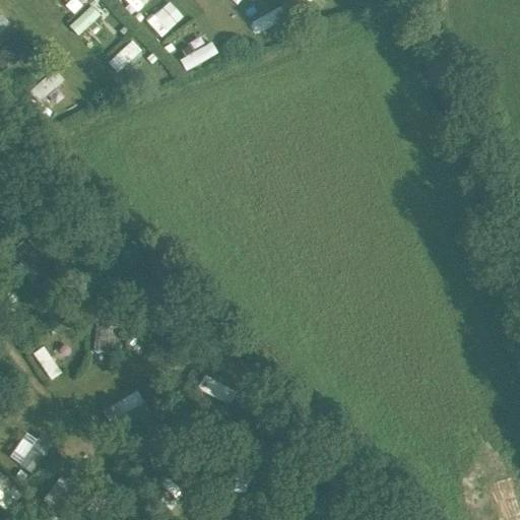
[(287,17),(286,18),(291,27),(300,22),(294,12),(286,16),(287,17)]
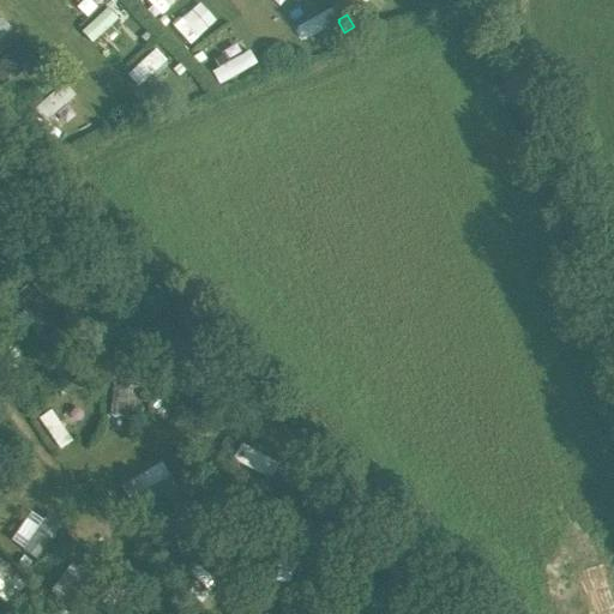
[(109,26),(102,34),(108,38),(114,32),(109,26)]
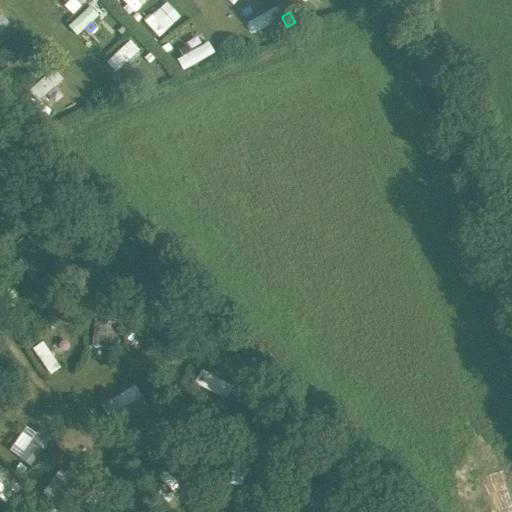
[(123,25),(117,31),(122,36),(128,30),(123,25)]
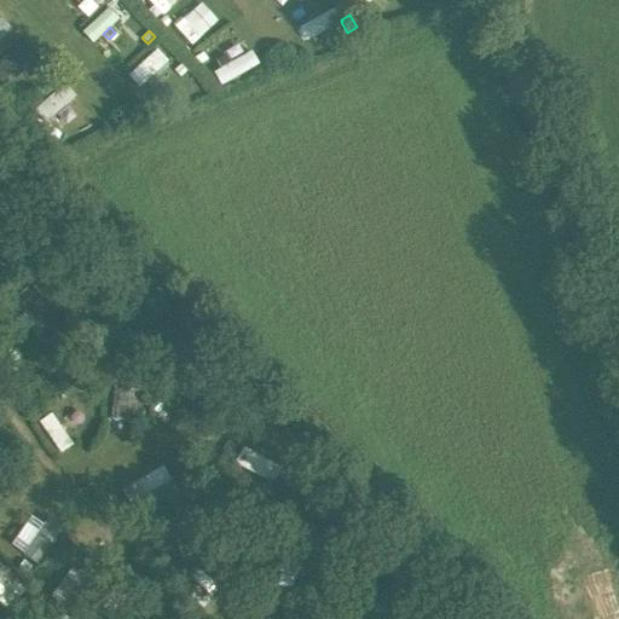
[(181,64),(174,70),(180,76),(187,70),(181,64)]
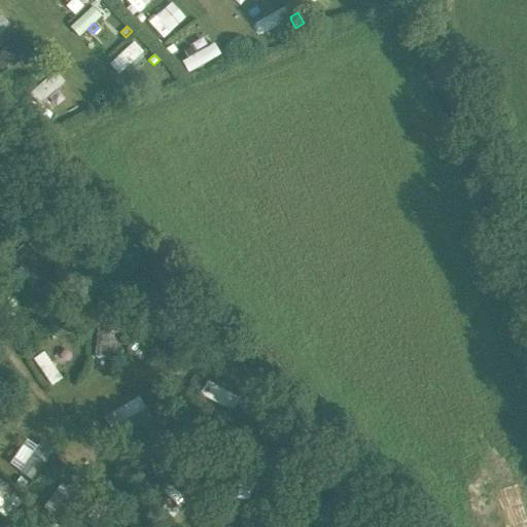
[(23,96),(18,100),(24,107),(29,102),(23,96)]
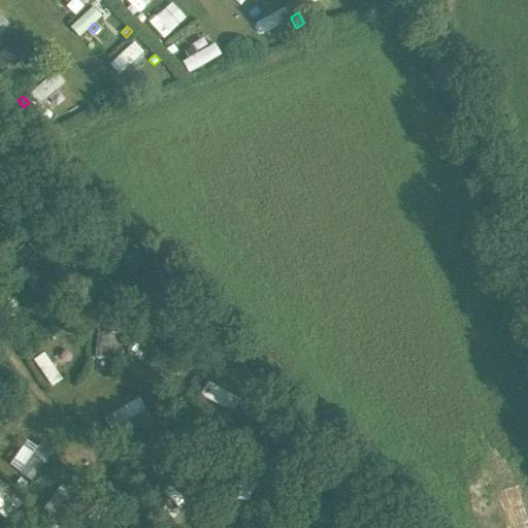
[(28,262),(20,269),(26,275),(34,267),(28,262)]
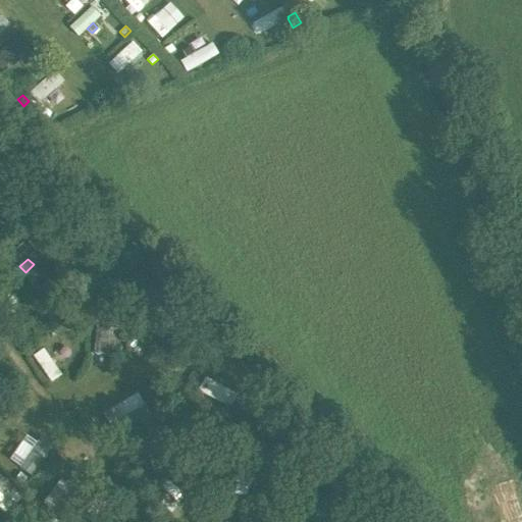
[(108,305),(98,305),(98,314),(108,314),(108,305)]
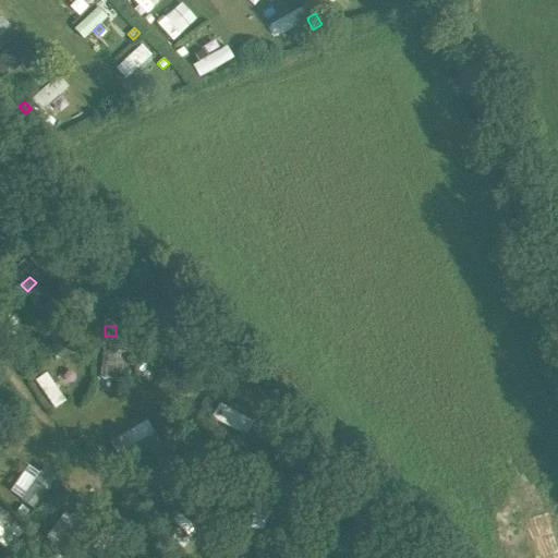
[(74,338),(72,347),(79,349),(82,340),(74,338)]
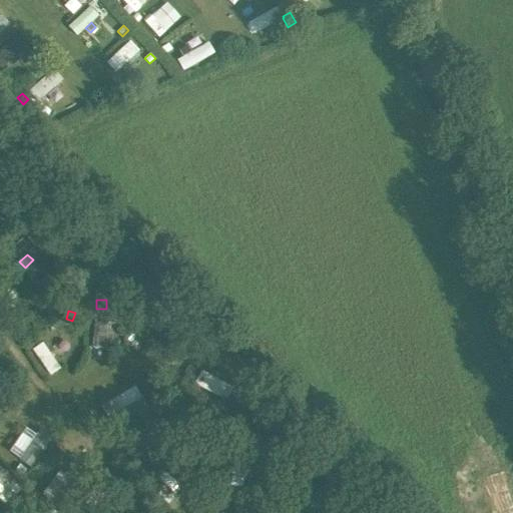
[(164,338),(159,343),(165,349),(170,344),(164,338)]
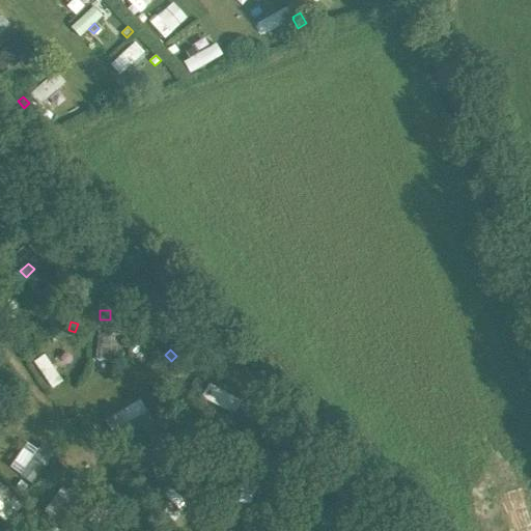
[(194,379),(190,386),(197,391),(201,384),(194,379)]
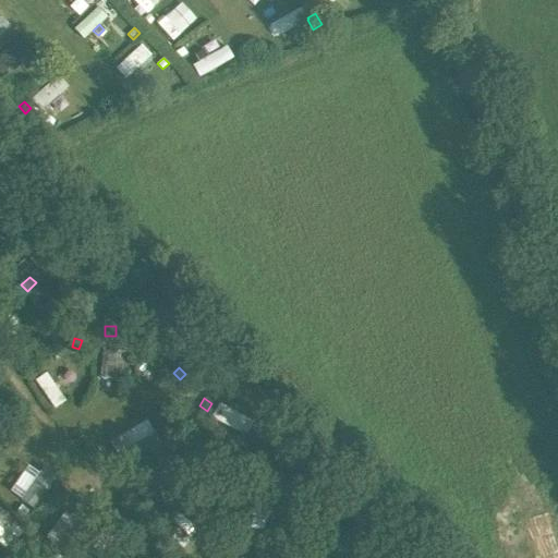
[(165,421),(162,431),(171,432),(172,423),(165,421)]
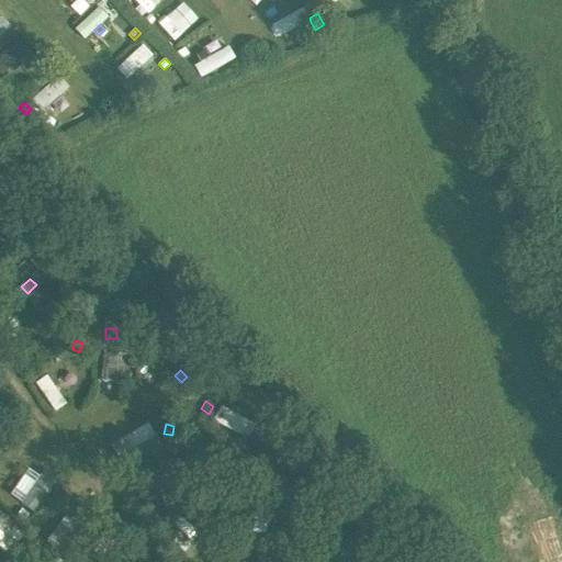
[(182,471),(177,476),(183,483),(189,478),(182,471)]
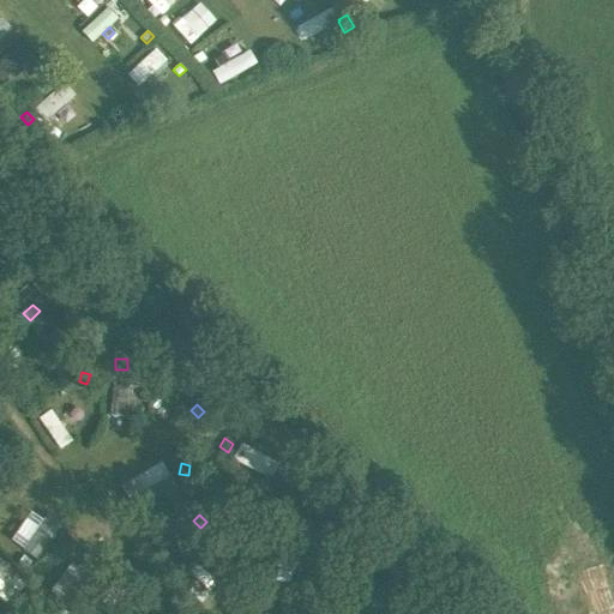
[(210,528),(203,534),(214,545),(220,539),(210,528)]
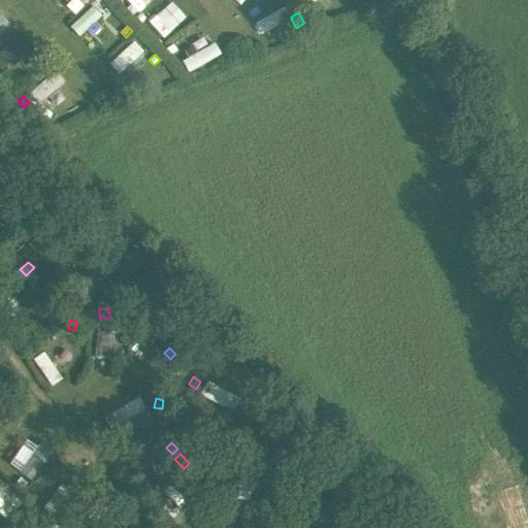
[(20,477),(14,485),(23,490),(27,483),(20,477)]
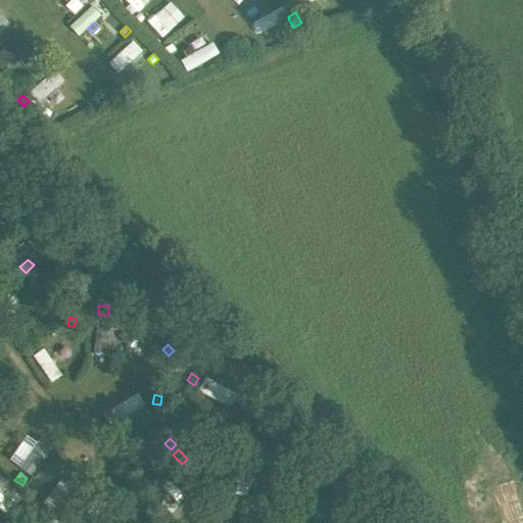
[(256,491),(253,503),(263,505),(266,493),(256,491)]
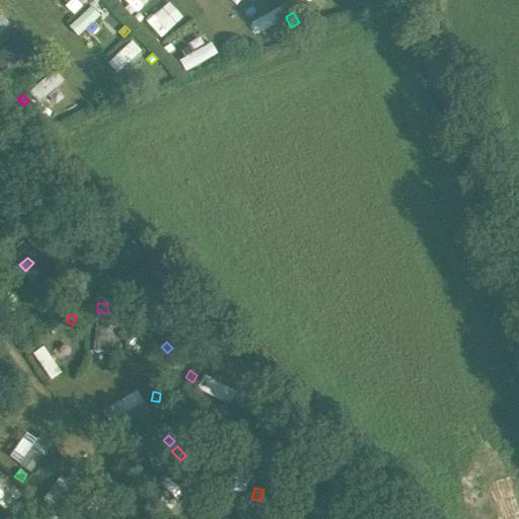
[(91,504),(85,509),(91,515),(97,510),(91,504)]
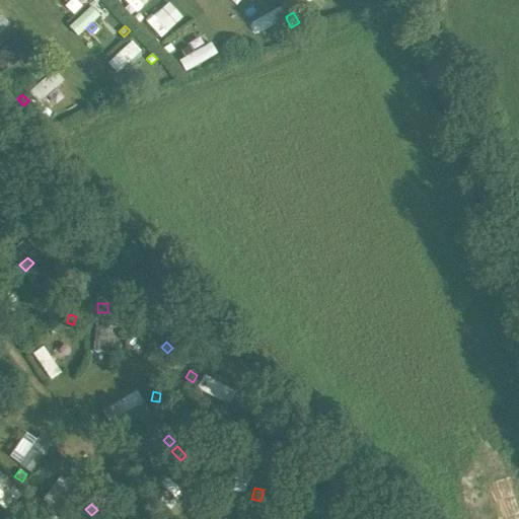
[(9,508),(5,513),(11,518),(16,514),(9,508)]
